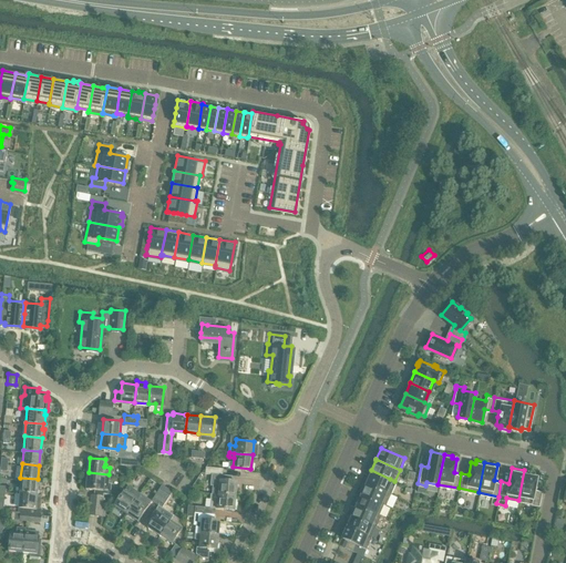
[(371,470),(367,481),(384,489),(390,491),(394,481),(390,479),(371,470)]
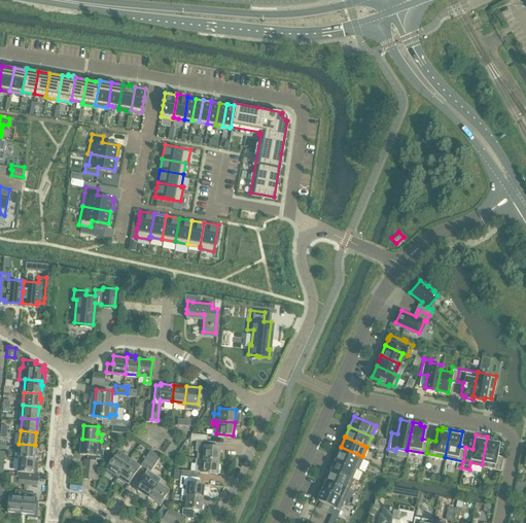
[(487,437),(482,464),(500,468),(503,455),(496,453),(499,439),(487,437)]
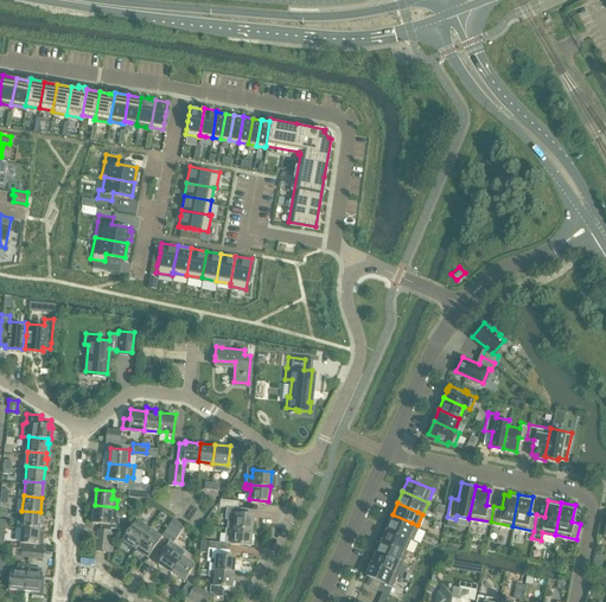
[(104,522),(104,527),(96,526),(96,533),(103,535),(109,535),(110,525),(117,525),(119,513),(116,513),(116,507),(95,505),(94,520),(104,522)]
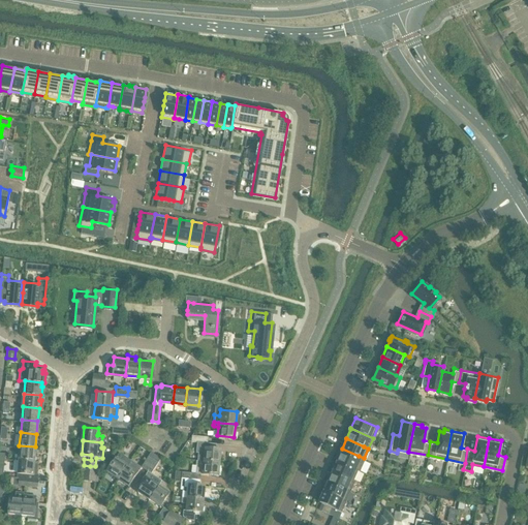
[(18,458),(34,460),(35,446),(19,445),(18,458)]
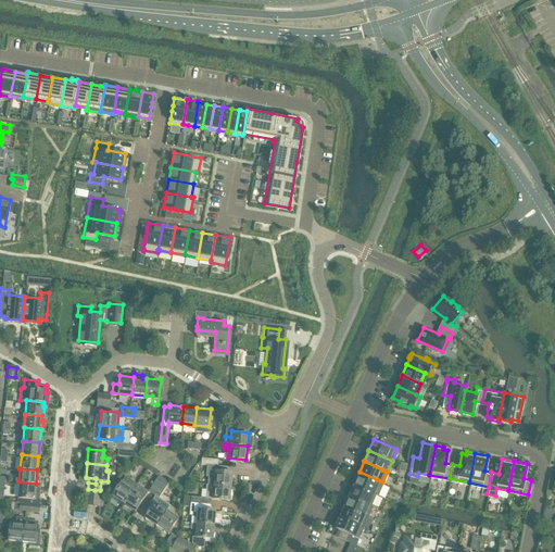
[(215,469),(214,474),(207,473),(206,481),(230,484),(231,471),(215,469)]
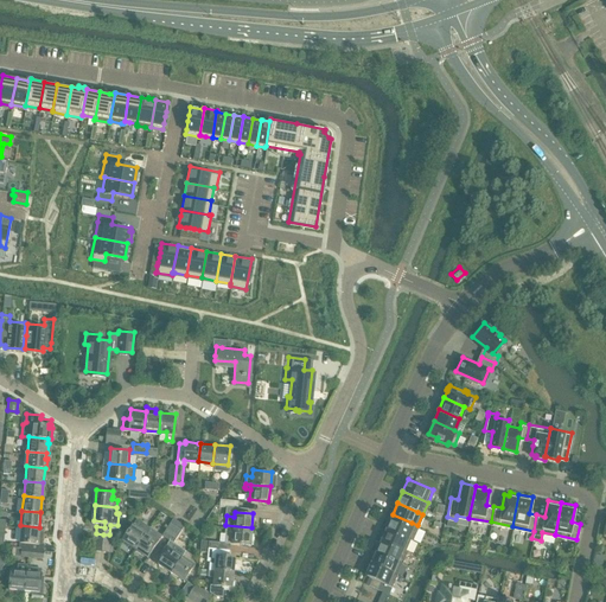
[(387,526),(410,536),(413,537),(418,525),(412,523),(393,514),(387,526)]
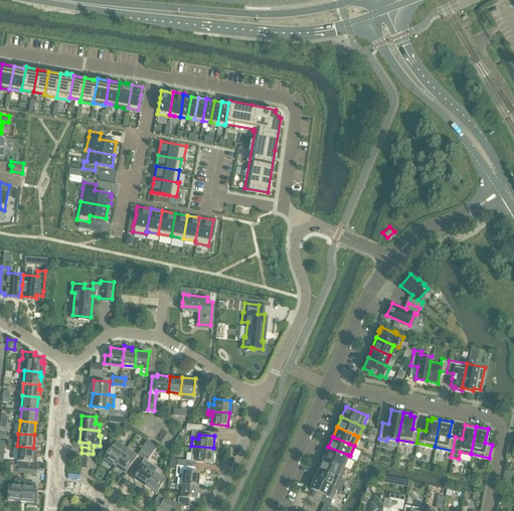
[(142,456),(151,442),(146,438),(137,453),(142,456)]
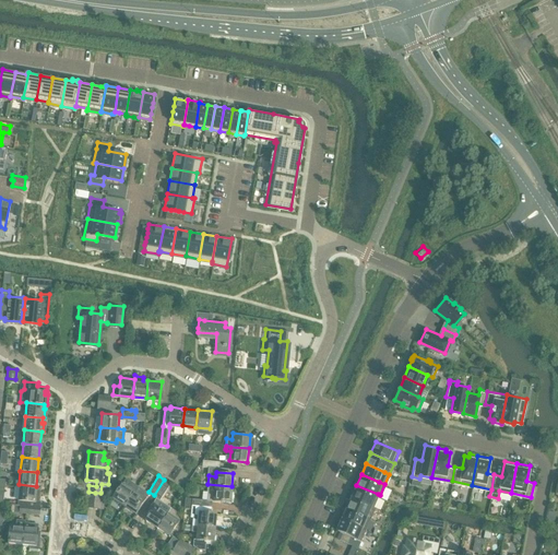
[(137,485),(137,484),(126,476),(113,496),(123,504),(133,489),(137,485)]
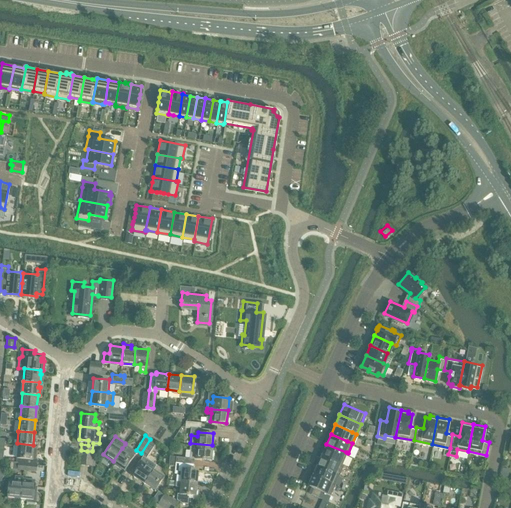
[(145,456),(134,472),(133,474),(144,481),(156,463),(146,456),(155,442),(150,439),(141,453),(145,456)]
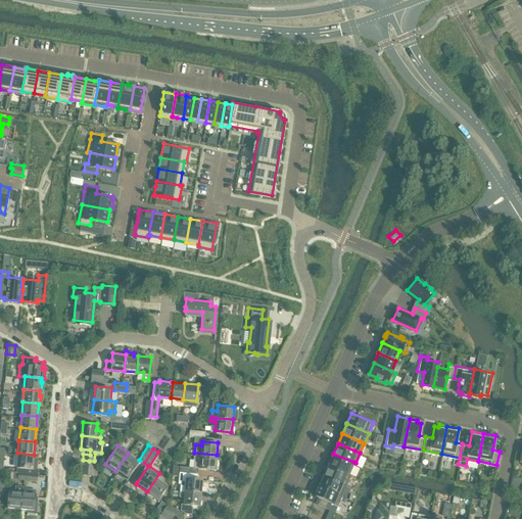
[(36,459),(33,459),(34,455),(17,453),(16,466),(18,466),(18,471),(25,471),(36,472),(37,467),(35,466),(36,459)]
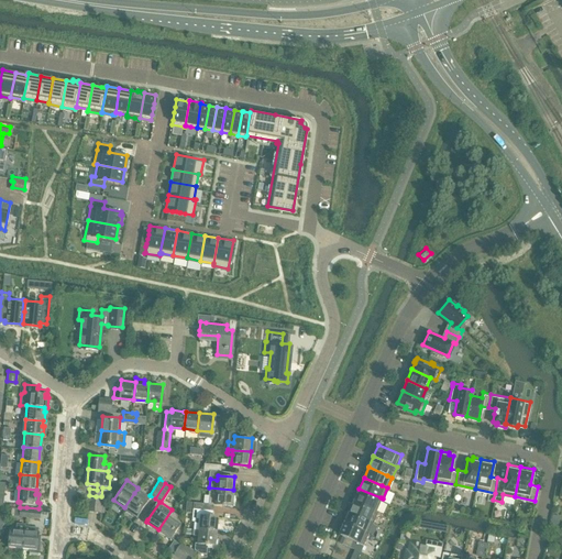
[(233,490),(209,488),(208,488),(208,492),(209,493),(208,502),(212,502),(232,504),(233,490)]
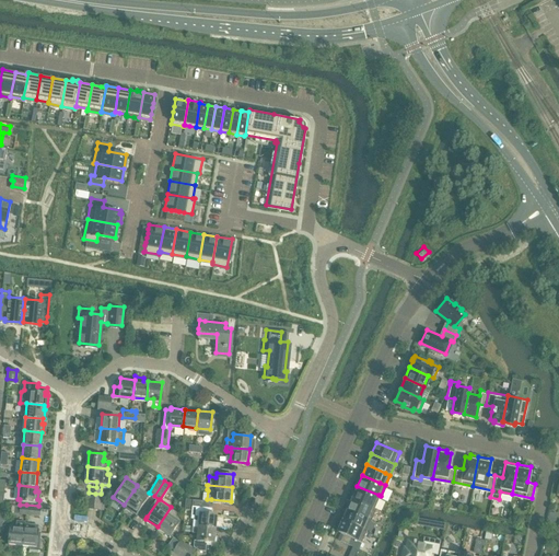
[(134,490),(124,505),(136,512),(148,494),(137,486),(134,490)]
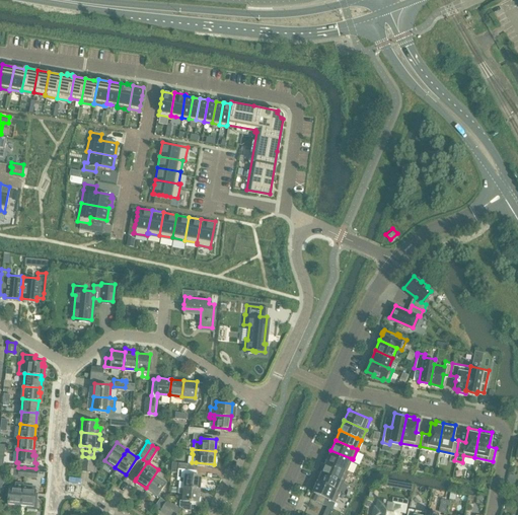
[(326,460),(346,468),(351,458),(330,450),(326,460)]
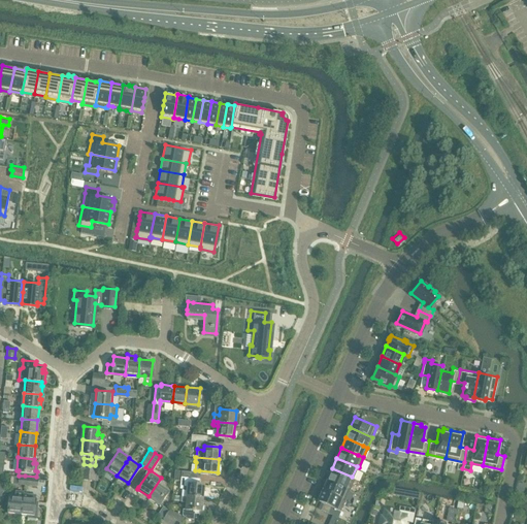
[(327,478),(350,488),(354,478),(352,477),(332,468),(327,478)]
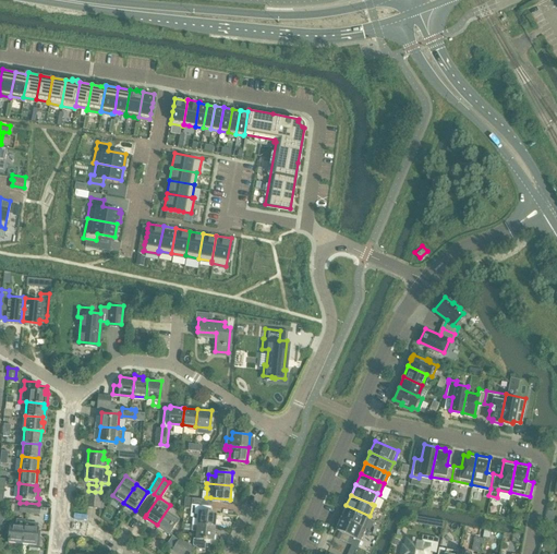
[(214,525),(216,510),(209,509),(210,504),(197,503),(183,502),(183,505),(191,506),(190,514),(197,514),(197,522),(214,525)]
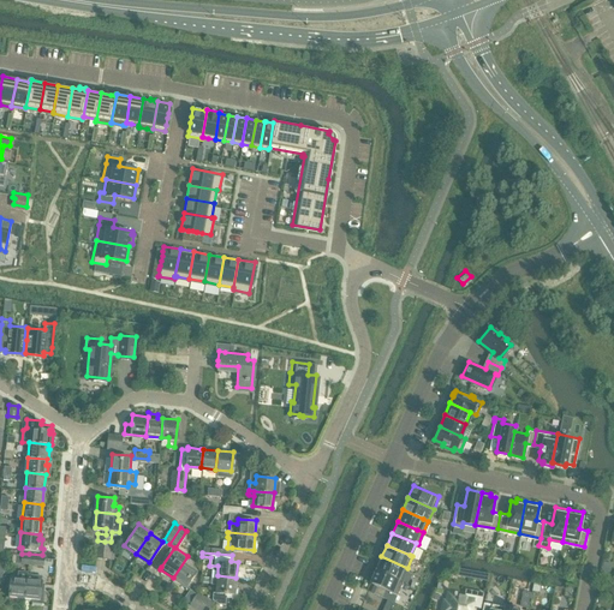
[(196,570),(192,567),(191,567),(195,561),(188,556),(173,578),(186,586),(196,570)]
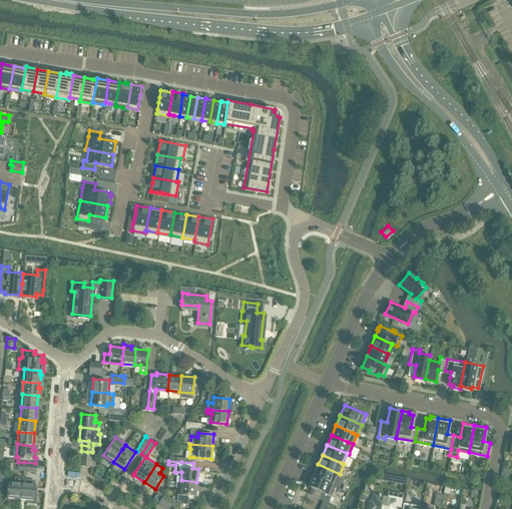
[(314,474),(335,484),(340,474),(318,464),(314,474)]
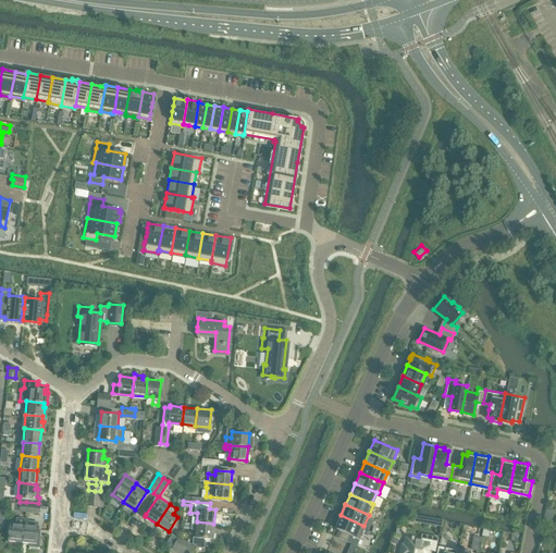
[(551,524),(553,513),(545,511),(543,523),(551,524)]
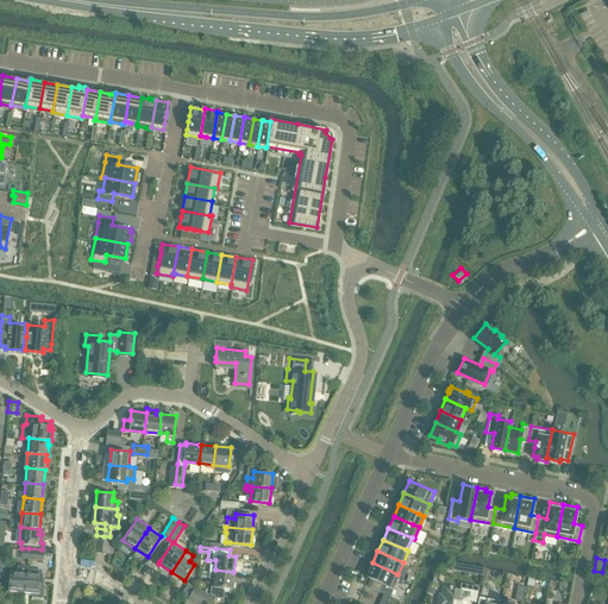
[(11,570),(8,589),(24,590),(26,566),(26,564),(18,562),(17,570),(11,570)]
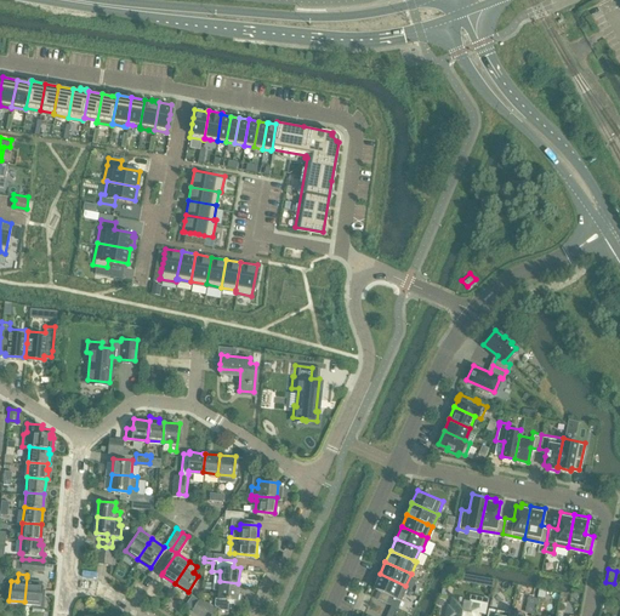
[(398,598),(400,598),(405,586),(380,574),(377,581),(375,581),(374,583),(375,585),(374,587),(380,589),(384,591),(388,593),(393,595),(398,598)]
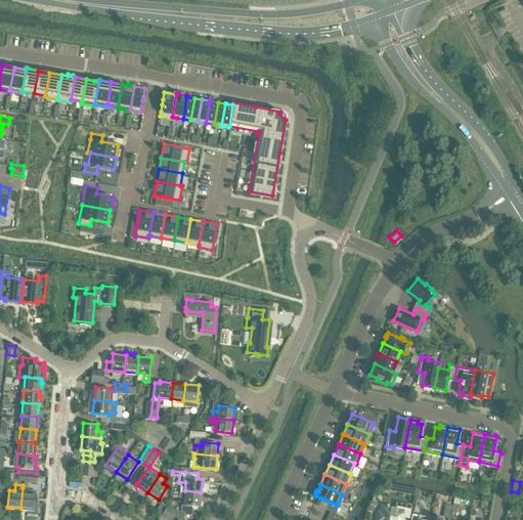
[(27,487),(23,487),(20,508),(28,509),(28,512),(36,512),(37,502),(34,502),(35,492),(27,492),(27,487)]
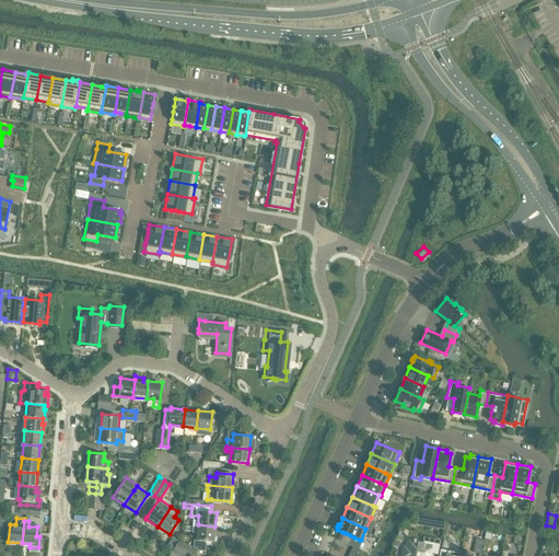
[(183,522),(182,528),(190,529),(190,530),(197,530),(197,536),(194,536),(194,544),(198,547),(205,548),(206,541),(216,542),(217,531),(214,531),(214,526),(198,524),(183,522)]
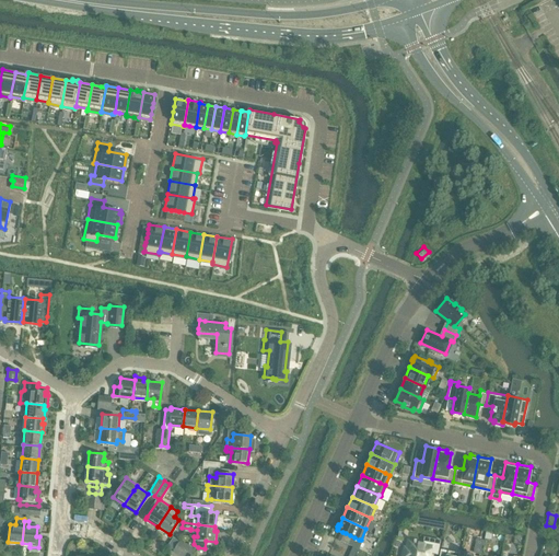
[(402,542),(398,555),(428,555),(429,551),(437,552),(440,537),(423,534),(422,541),(407,537),(406,543),(402,542)]
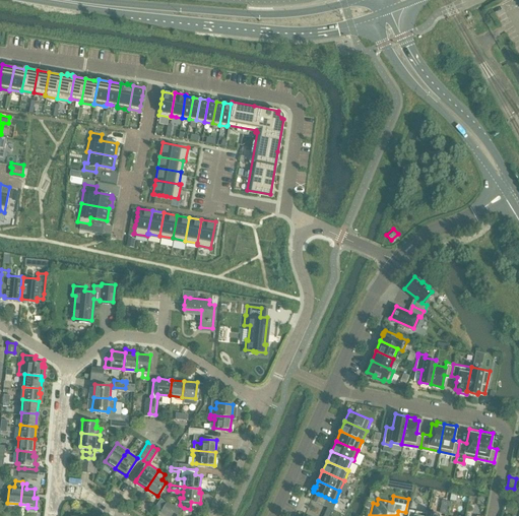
[(170,501),(167,499),(160,509),(166,512),(172,503),(170,501)]
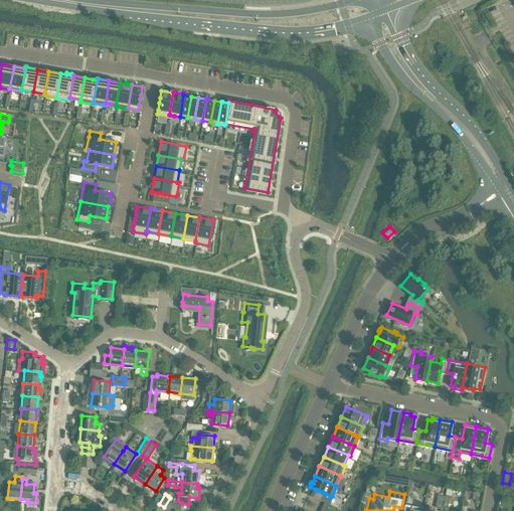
[(169,510),(175,501),(170,498),(164,507),(168,509),(169,510)]
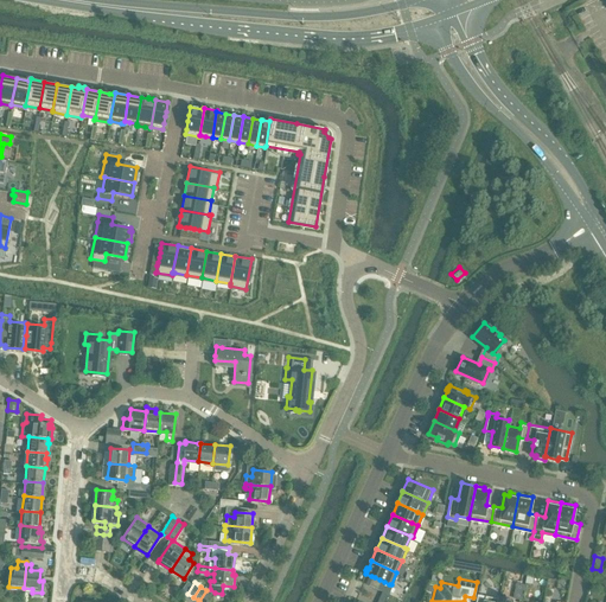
[(201,601),(205,601),(211,594),(206,590),(199,601),(201,601)]
